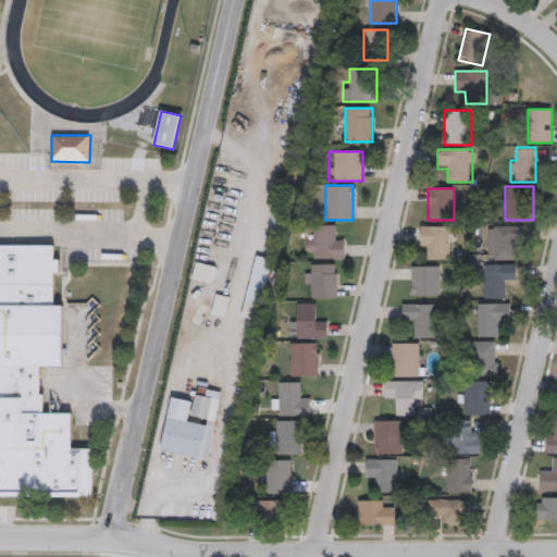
[(524,237),(517,238),(517,259),(492,259),(492,226),(524,225),(524,237)]
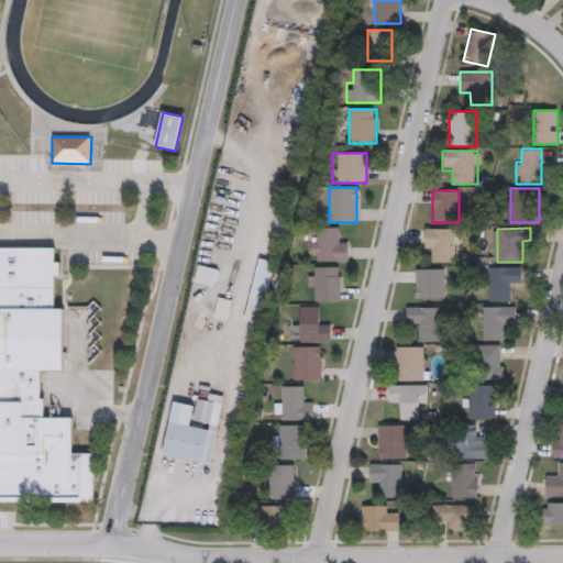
[(310,262),(310,238),(318,238),(318,229),(337,229),(337,238),(348,238),(348,262),(310,262)]
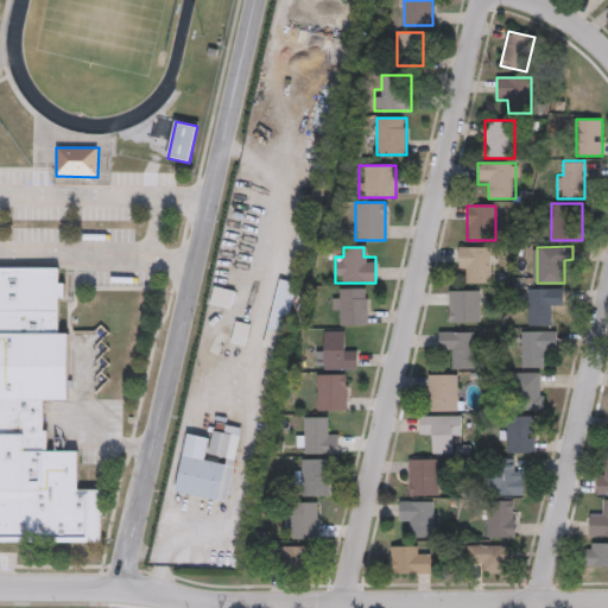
[(492,247),(492,283),(469,283),(469,271),(458,271),(458,247),(492,247)]
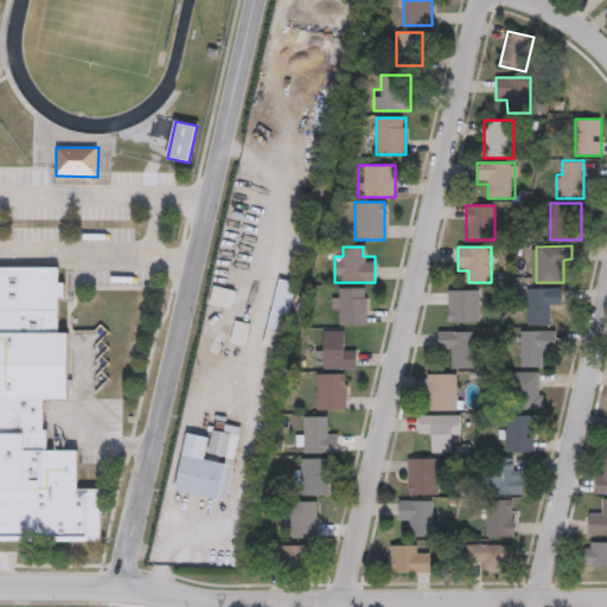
[(0,268),(58,268),(58,333),(68,333),(68,397),(45,397),(45,451),(80,451),(80,489),(102,489),(102,541),(0,541),(0,268)]
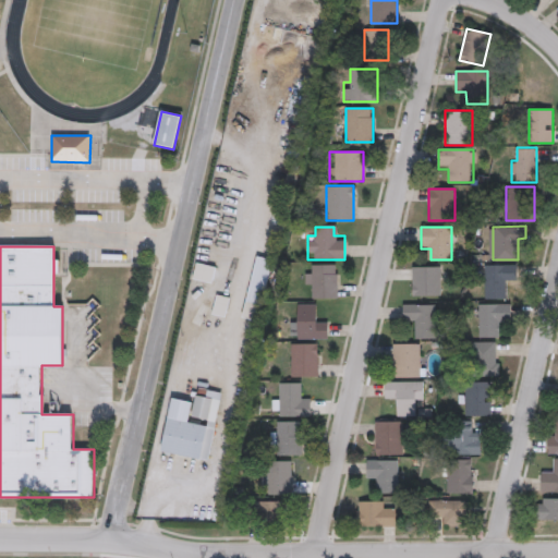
[(274,261),(257,256),(242,317),(259,322),(274,261)]
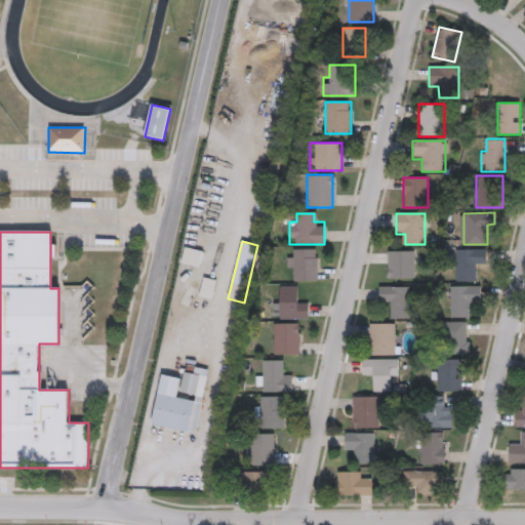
[(200,268),(204,252),(185,247),(182,263),(200,268)]
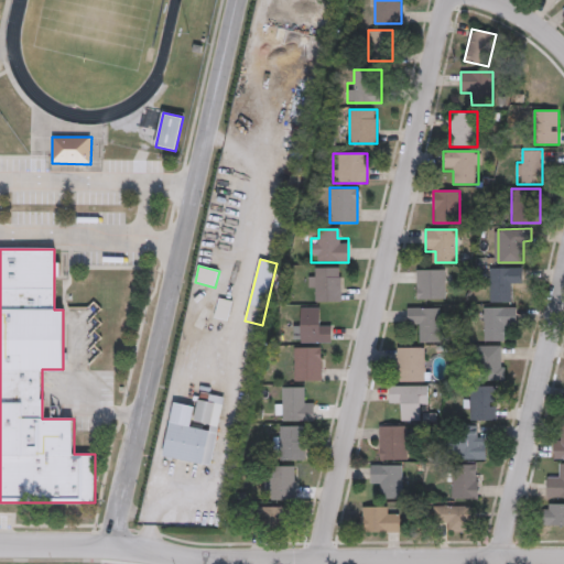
[(342,301),(316,301),(316,290),(308,290),(308,267),(342,267),(342,301)]
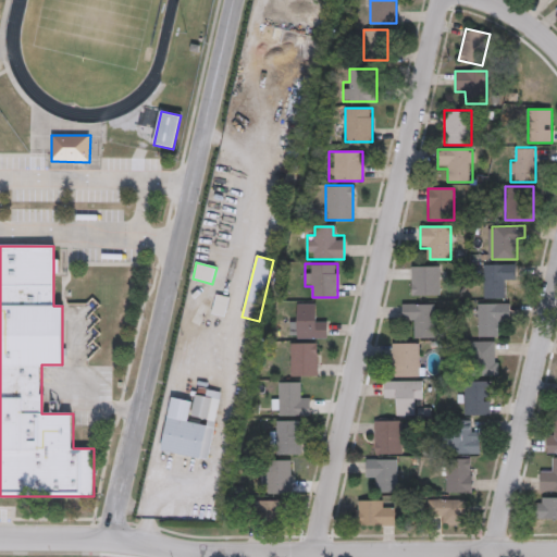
[(483,298),(483,264),(516,264),(516,276),(504,276),(504,298),(483,298)]
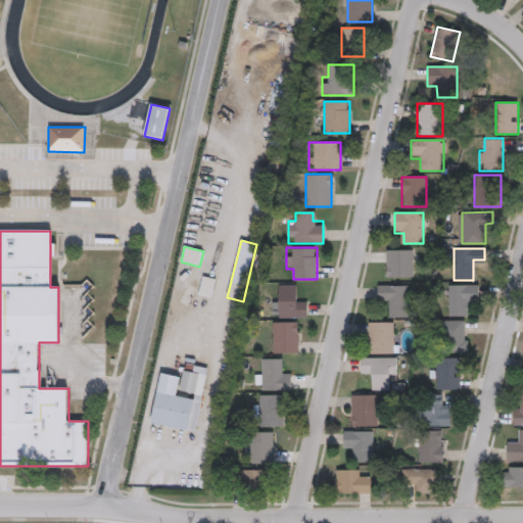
[(385,277),(385,249),(413,249),(413,277),(385,277)]
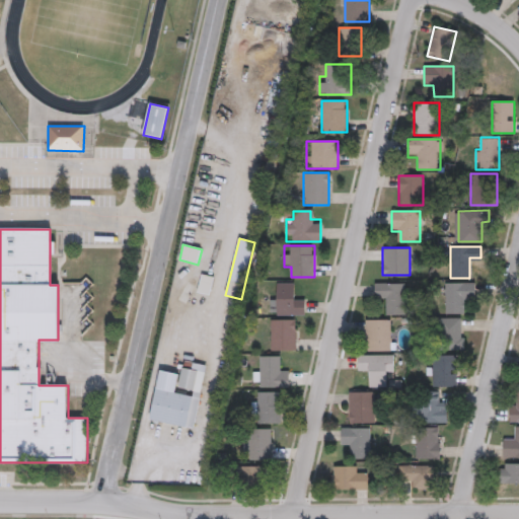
[(199,292),(210,295),(214,278),(202,275),(199,292)]
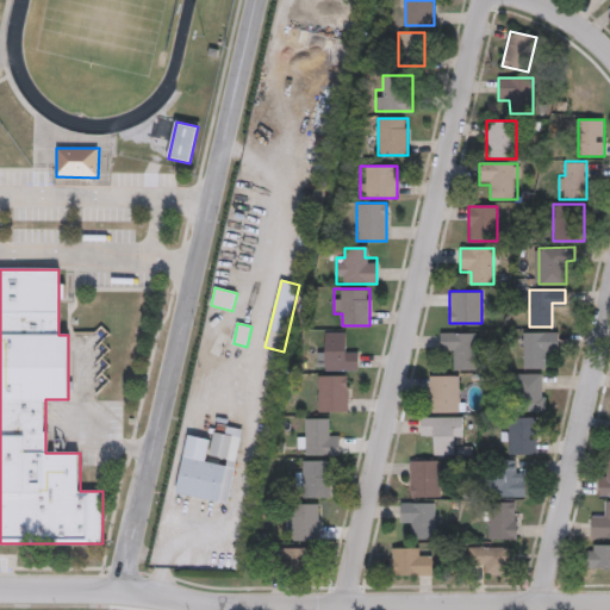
[(558,355),(546,355),(546,368),(523,368),(523,331),(558,331),(558,355)]
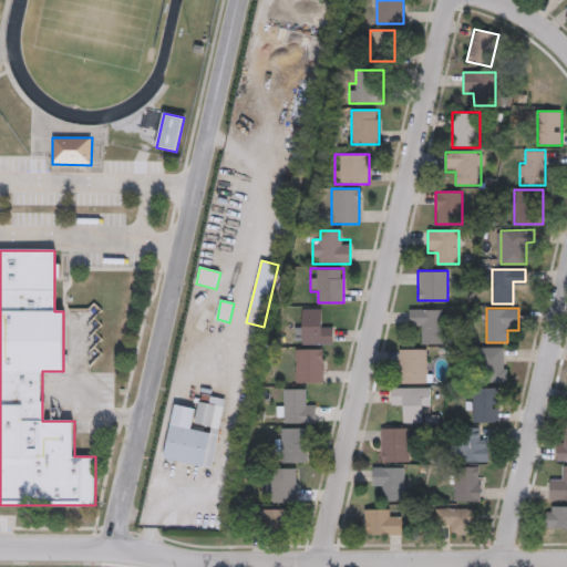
[(442,343),(420,343),(420,326),(410,326),(410,309),(442,309),(442,343)]
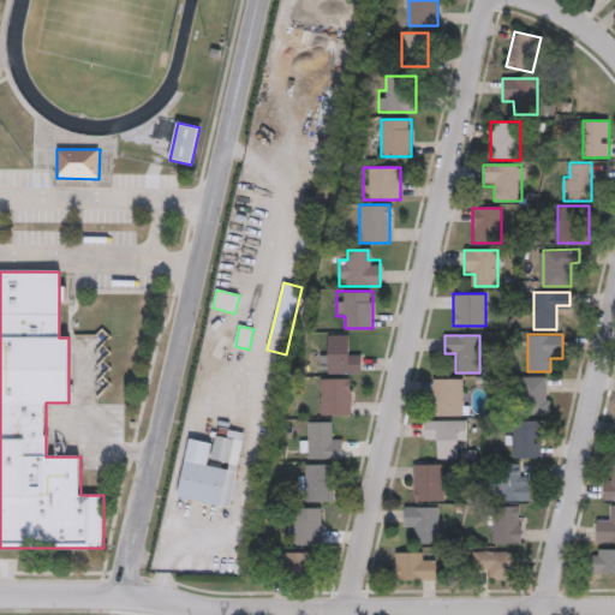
[(359,372),(328,372),(328,336),(359,336),(359,372)]
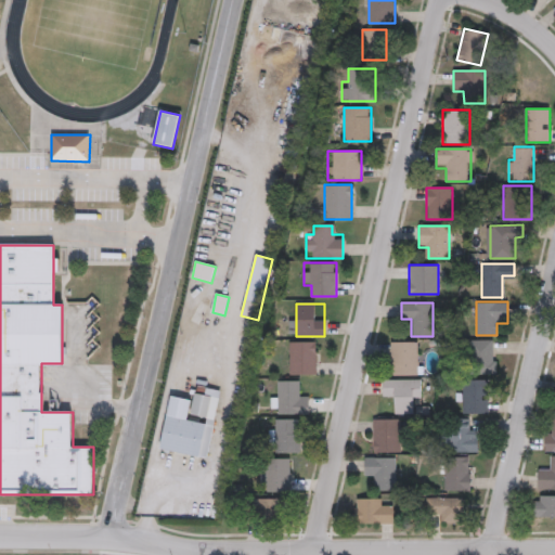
[(469,339),(493,339),(493,374),(469,374),(469,339)]
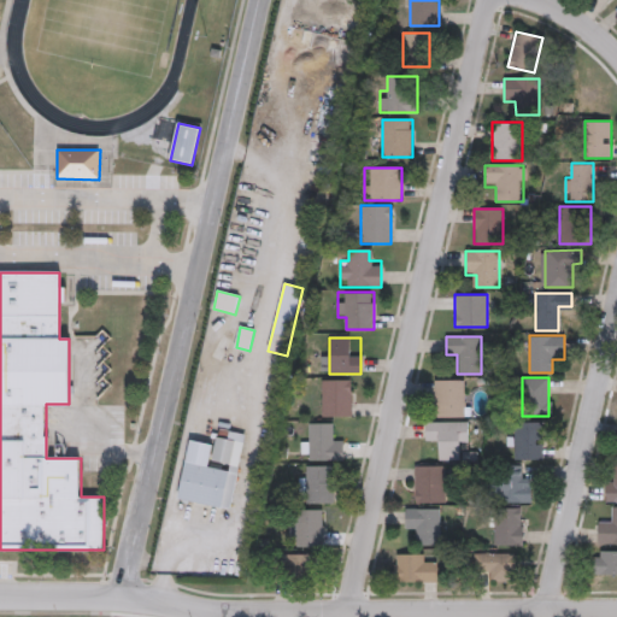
[(322,378),(351,378),(351,417),(322,417),(322,378)]
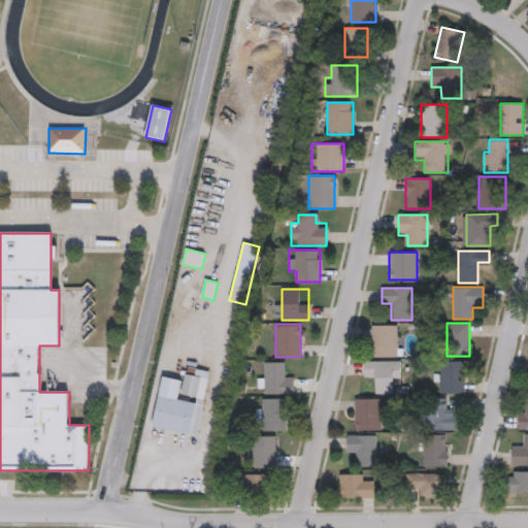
[(397,357),(372,357),(372,325),(397,325),(397,357)]
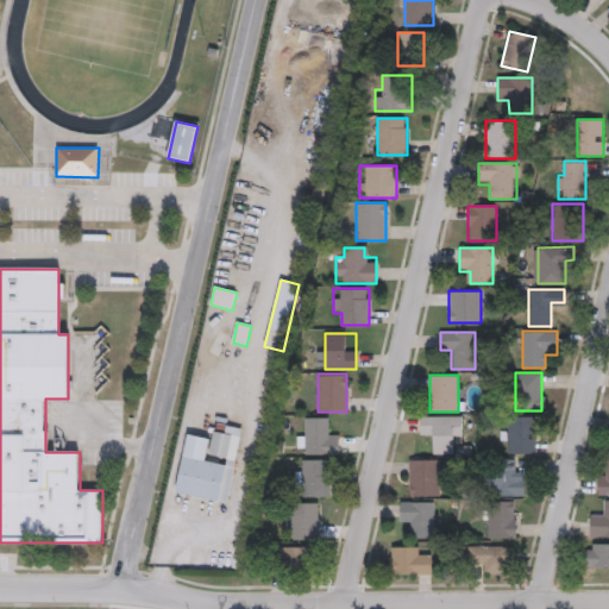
[(432,454),(432,431),(420,431),(420,416),(462,416),(462,443),(453,443),(453,454),(432,454)]
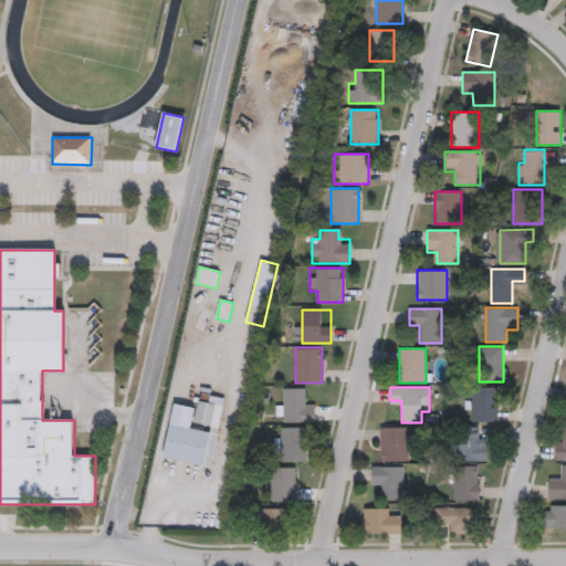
[(498,387),(496,421),(467,421),(468,398),(472,398),(472,387),(498,387)]
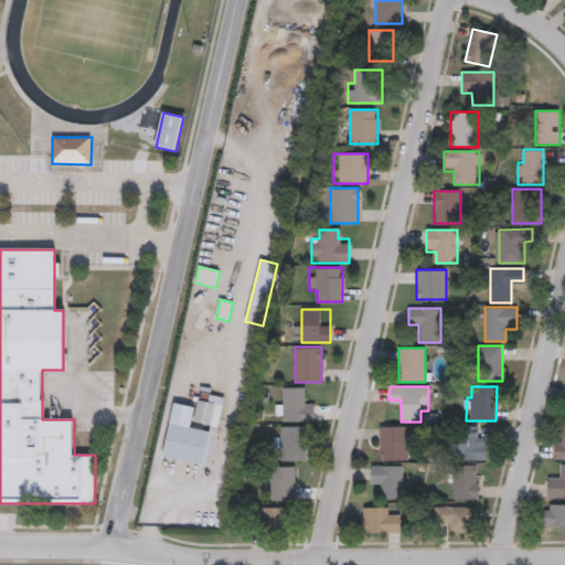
[(285,387),(305,387),(305,400),(315,400),(315,422),(277,422),(277,400),(285,400),(285,387)]
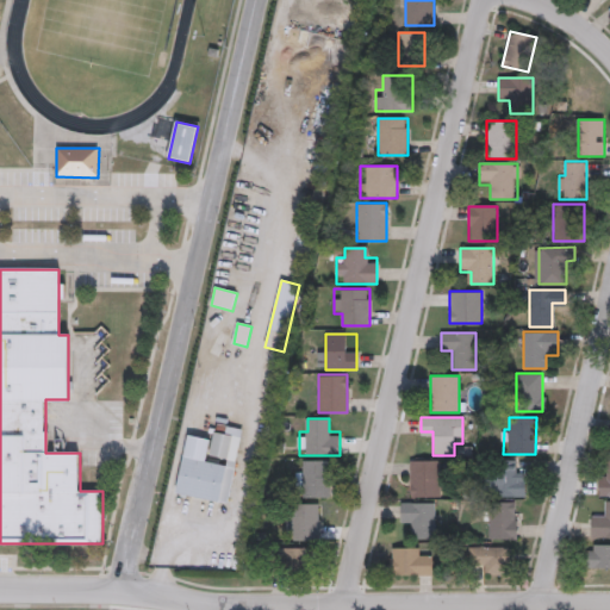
[(187,436),(176,495),(229,504),(237,461),(229,460),(234,436),(213,433),(212,441),(187,436)]
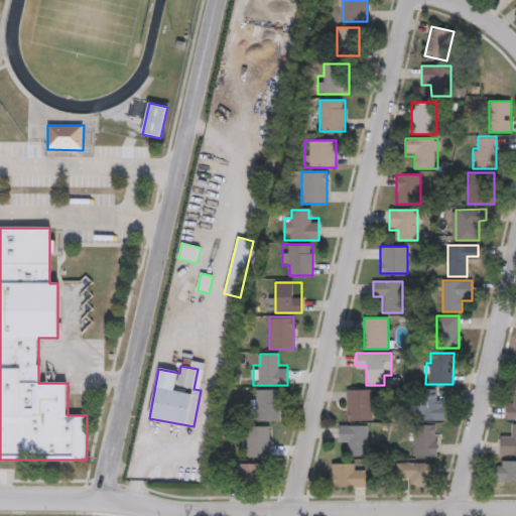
[(279,389),(279,421),(254,421),(254,389),(279,389)]
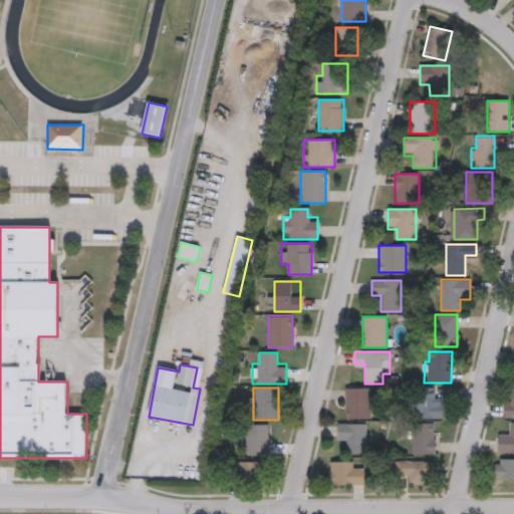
[(371,388),(371,419),(344,419),(344,388),(371,388)]
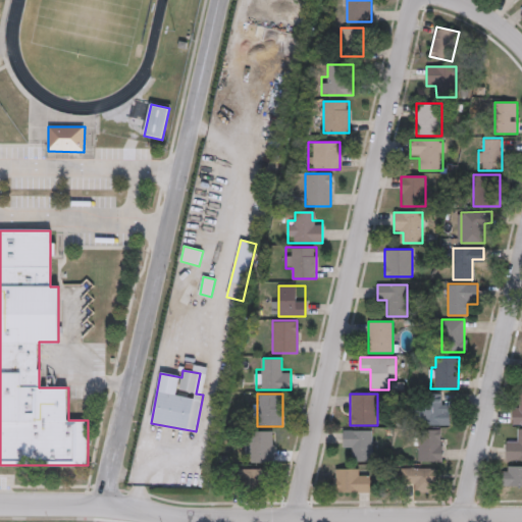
[(449,424),(420,424),(420,394),(440,394),(440,405),(449,405),(449,424)]
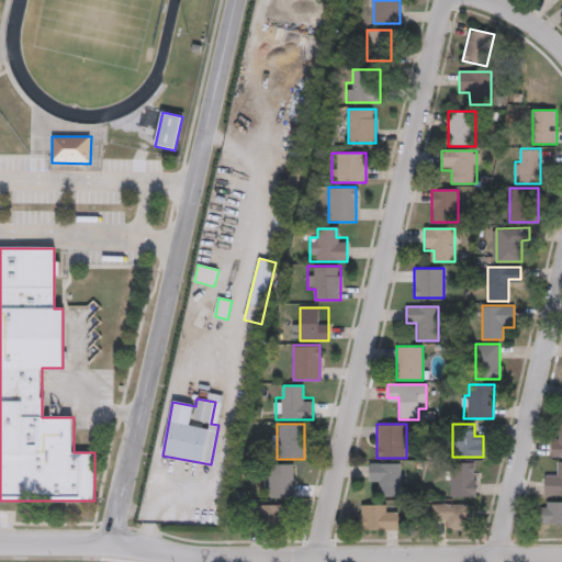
[(561,457),(551,457),(551,435),(561,435),(561,424),(561,457)]
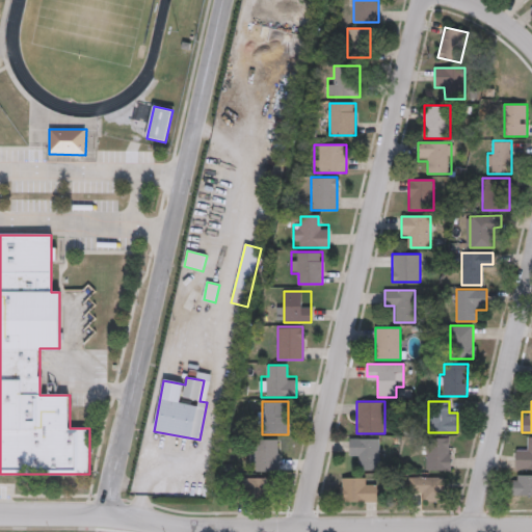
[(531,470),(515,470),(515,448),(527,448),(527,436),(531,436),(531,470)]
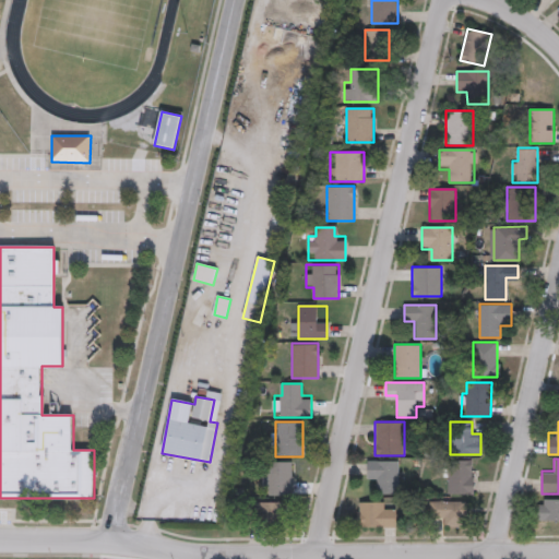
[(294,495),(271,496),(271,485),(262,485),(261,473),(270,473),(270,462),(293,461),(294,495)]
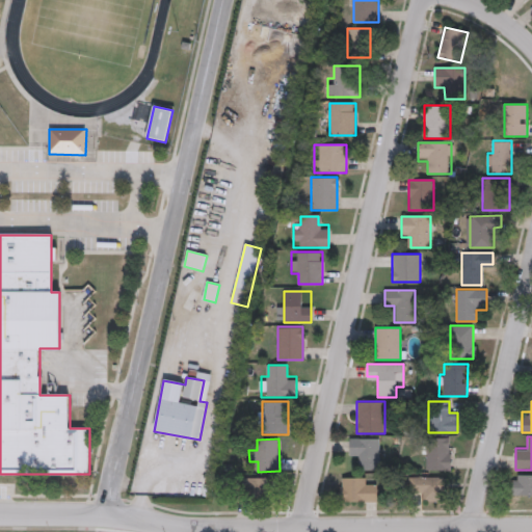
[(350,459),(350,439),(379,439),(379,471),(360,471),(360,459),(350,459)]
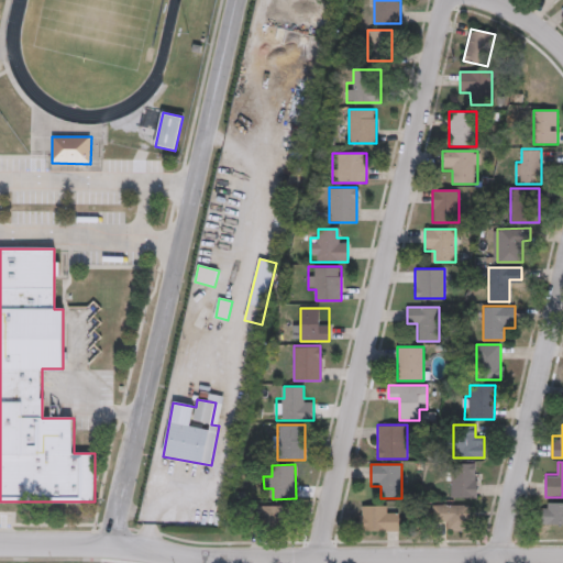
[(476,498),(452,498),(452,464),(476,464),(476,498)]
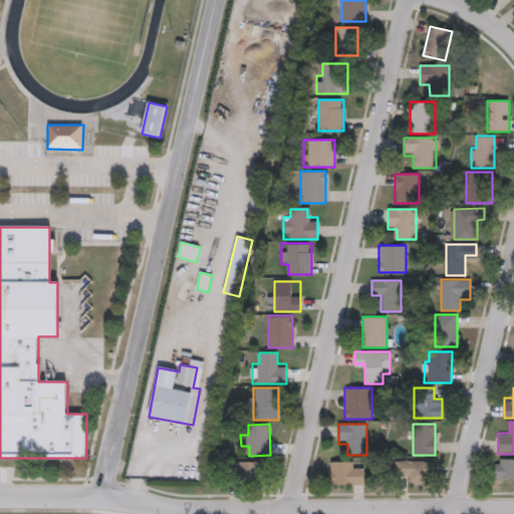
[(513,479),(495,479),(495,459),(513,459),(513,479)]
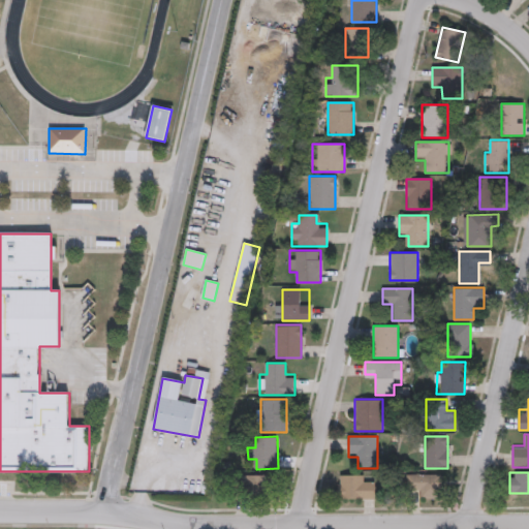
[(244,474),(266,474),(266,495),(244,495),(244,474)]
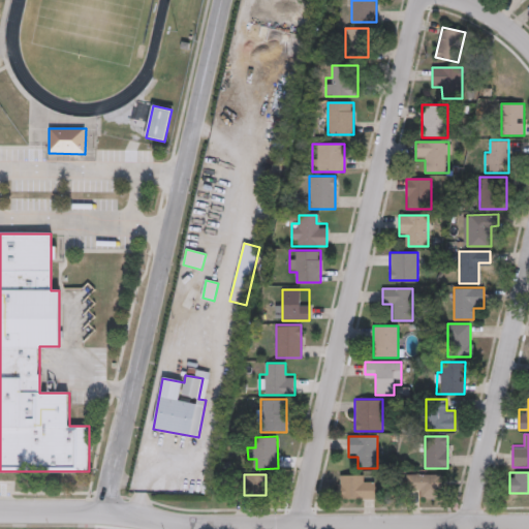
[(339,499),(339,474),(376,474),(376,499),(339,499)]
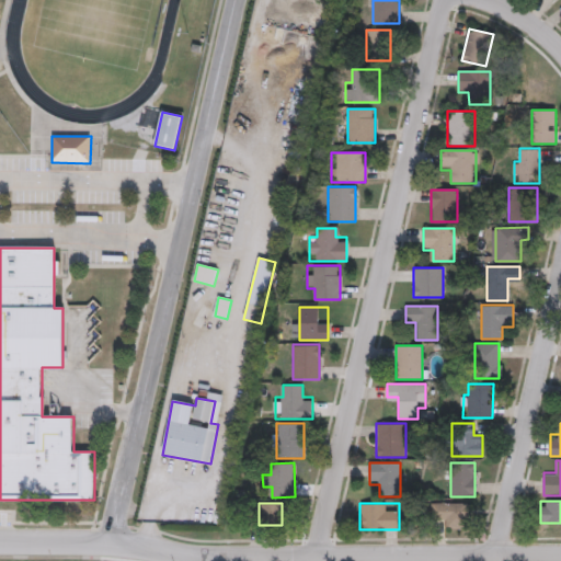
[(432,516),(432,503),(471,503),(471,528),(443,528),(443,516),(432,516)]
